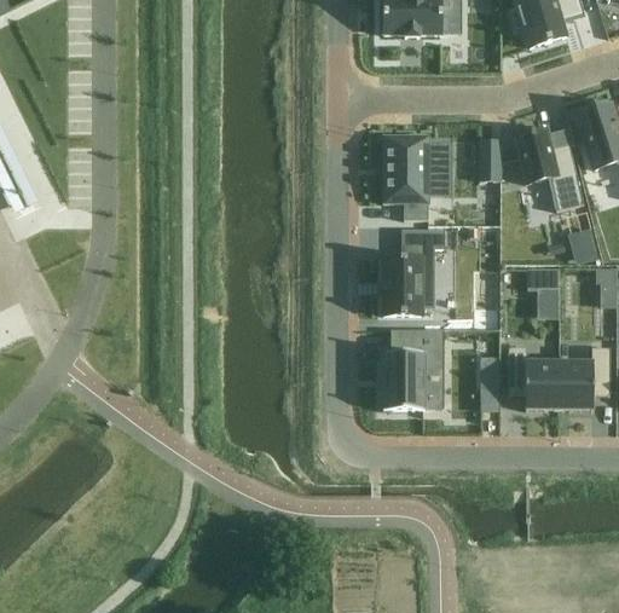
[(383,0),(383,34),(404,34),(404,36),(418,36),(418,34),(440,34),(440,0),(383,0)]
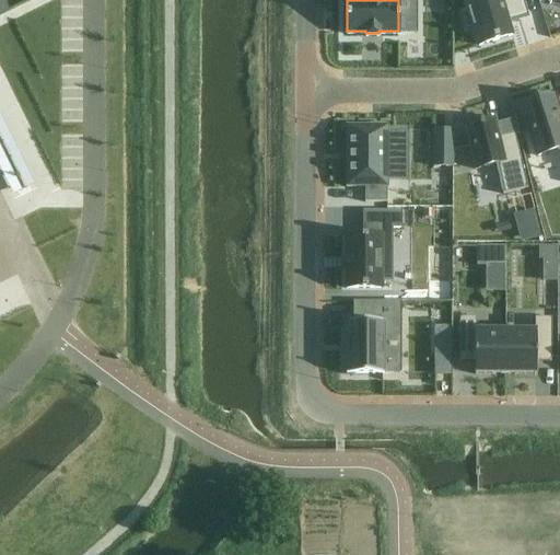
[(466,0),(468,7),(463,9),(468,24),(474,23),(480,42),(513,31),(510,19),(528,12),(524,0),(466,0)]
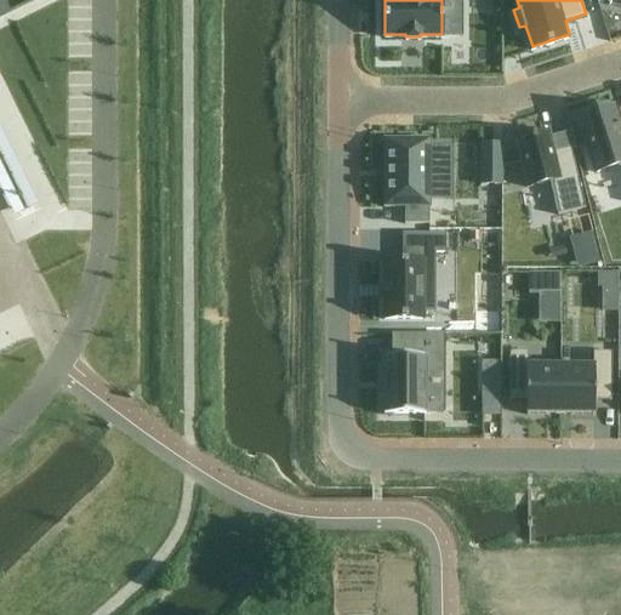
[(620,110),(617,101),(586,110),(603,161),(620,155),(620,110)]
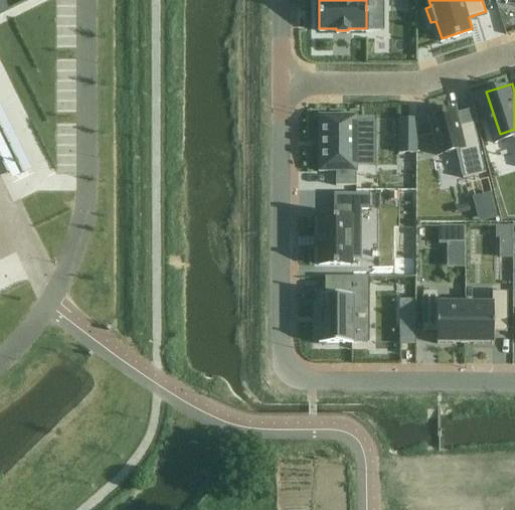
[(456,106),(427,113),(438,153),(457,148),(463,175),(486,170),(474,121),(460,124),(456,106)]
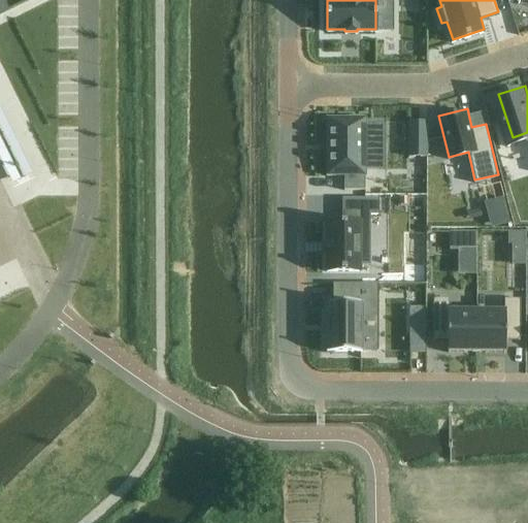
[(365,115),(327,115),(327,172),(344,172),(344,187),(365,187),(365,165),(382,165),(382,119),(365,119),(365,115)]
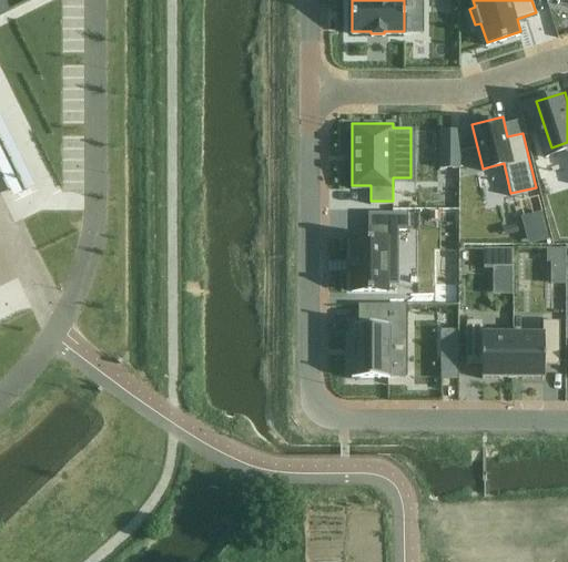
[(524,195),(526,204),(543,200),(540,191),(524,195)]
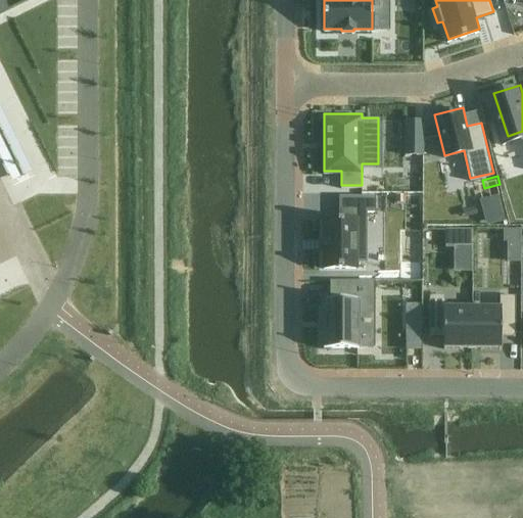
[(324,235),(323,235),(323,246),(324,246),(324,265),(359,265),(359,259),(368,259),(368,239),(359,239),(359,208),(375,208),(375,193),(340,193),(340,216),(324,216),(324,235)]
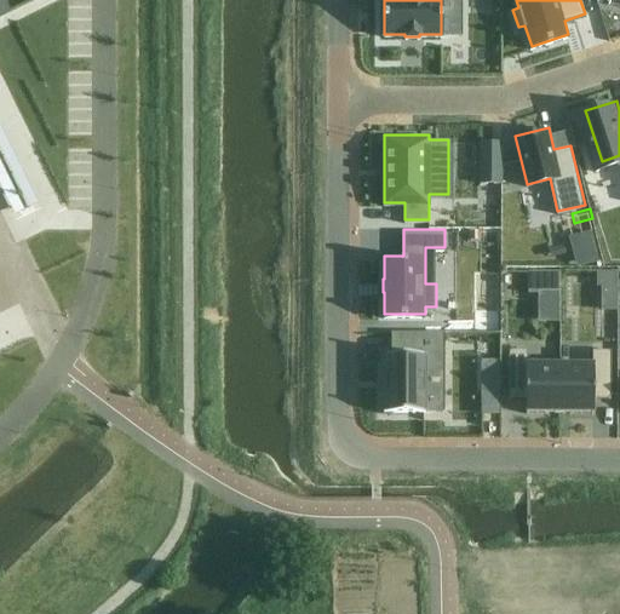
[(618,265),(597,265),(597,281),(601,281),(618,281),(618,265)]
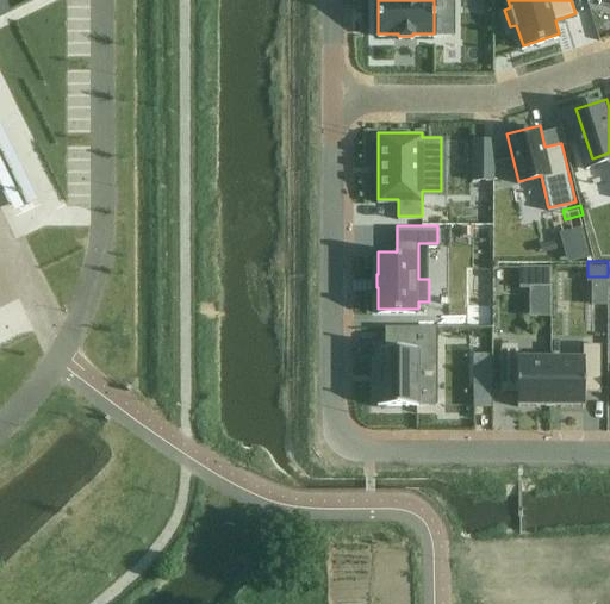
[(551,263),(521,263),(521,284),(529,284),(551,284),(551,263)]
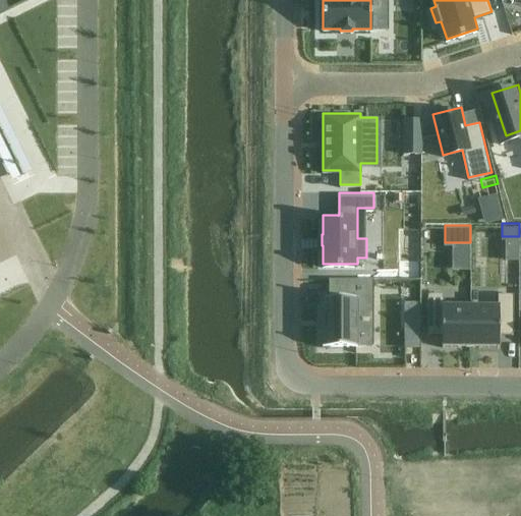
[(329,300),(323,300),(322,349),(357,349),(357,312),(373,312),(373,286),(329,286),(329,300)]
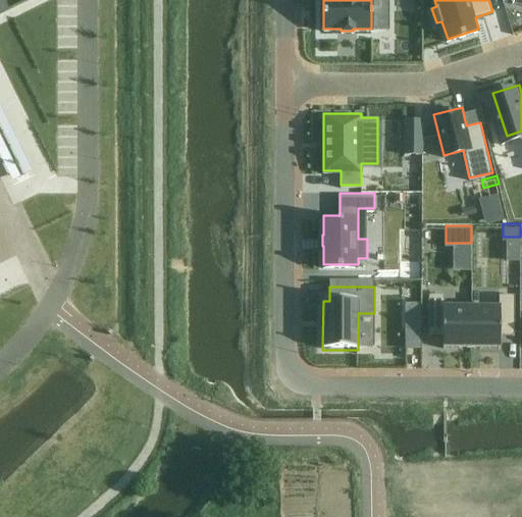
[(449,292),(434,292),(434,332),(448,332),(448,345),(476,345),(476,304),(449,304),(449,292)]
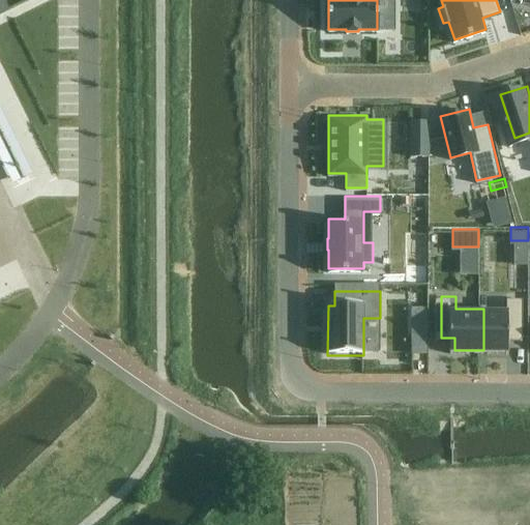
[(511,309),(483,309),(483,350),(512,350),(512,338),(526,338),(526,296),(511,296),(511,309)]
